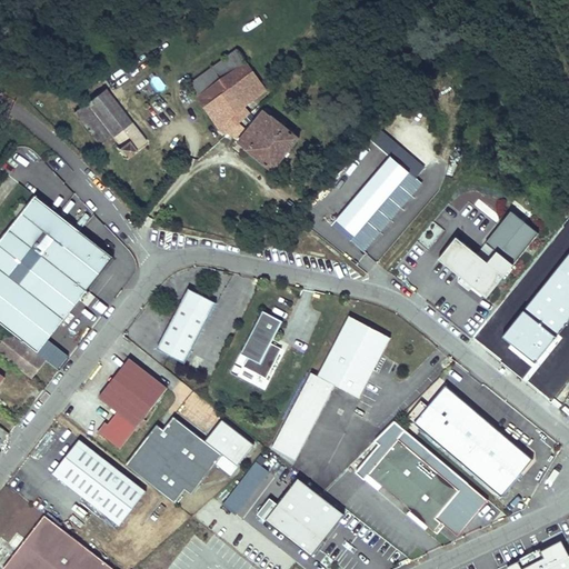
[(190,85),(192,88),(240,55),(237,50),(190,85)]
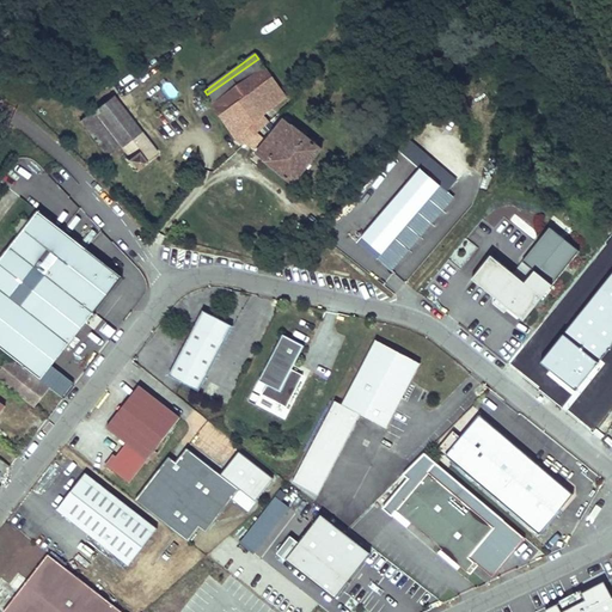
[(271,78),(258,59),(207,95),(238,138),(246,145),(277,115),(274,109),(281,103),(286,98),(271,78)]
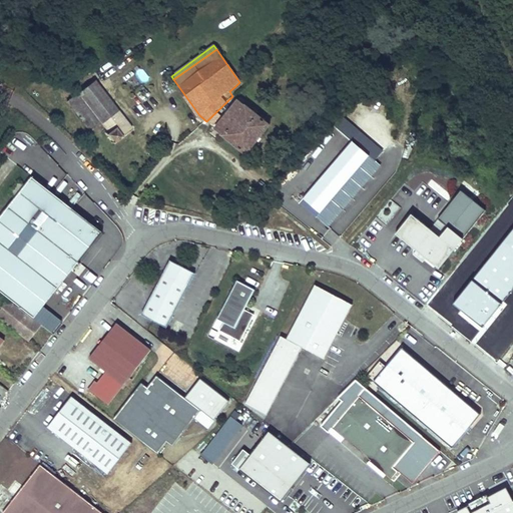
[(233,60),(227,65),(239,82),(245,78),(233,60)]
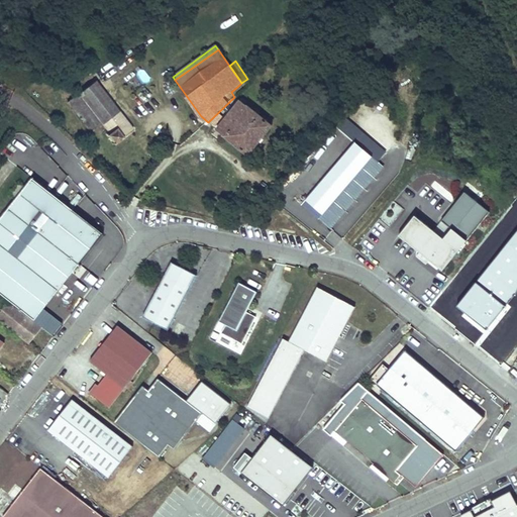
[(126,119),(96,81),(79,94),(78,94),(102,125),(108,133),(126,119)]
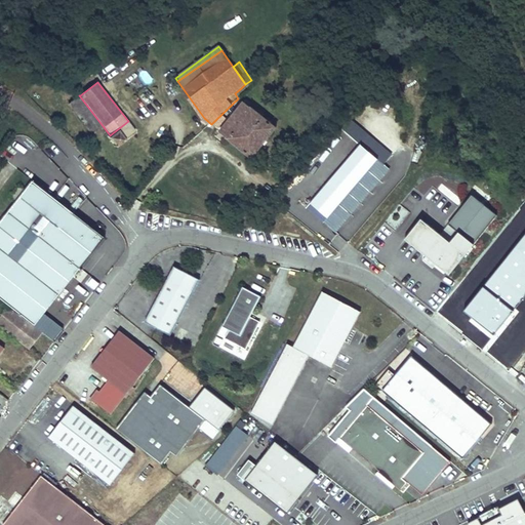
[(104,127),(79,95),(69,104),(93,135),(104,127)]
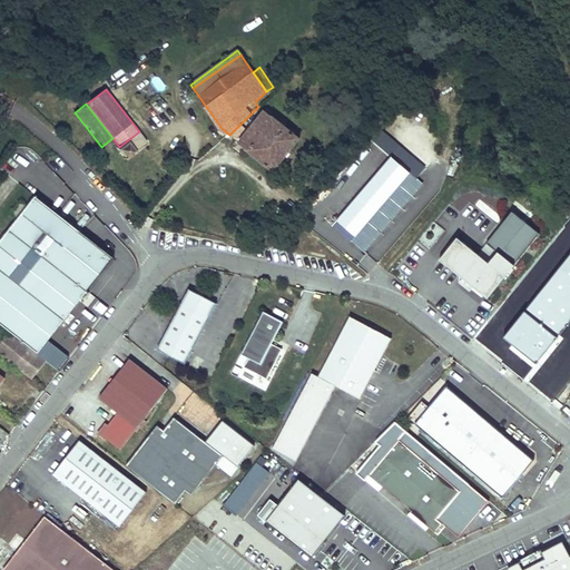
[(300,138),(266,111),(239,143),(239,144),(274,170),(300,138)]
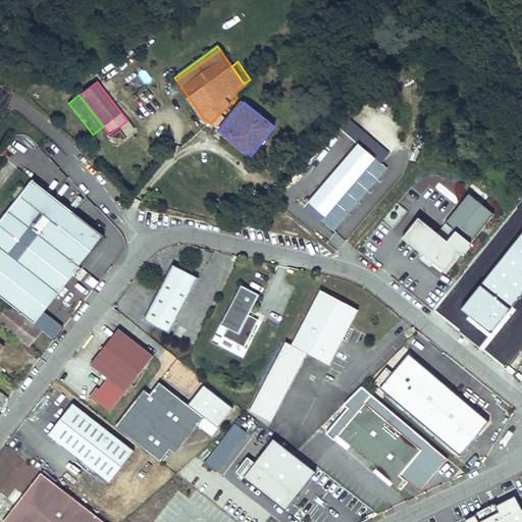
[(135,129),(127,120),(109,135),(110,136),(109,137),(115,145),(135,129)]
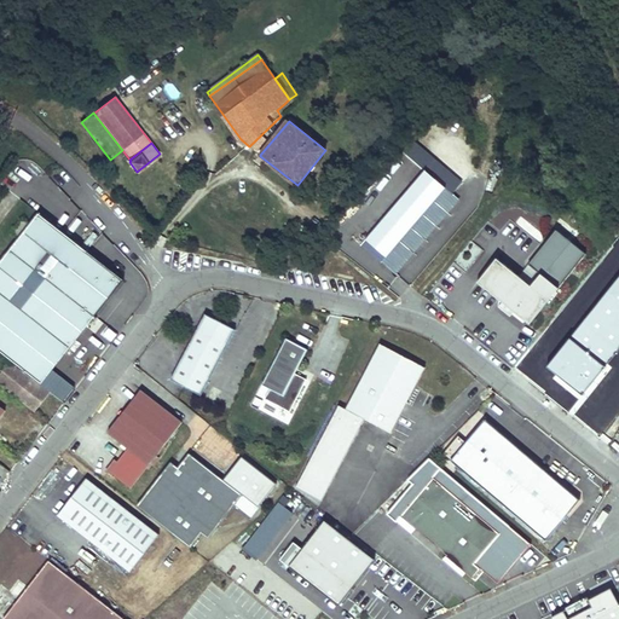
[(449,192),(427,172),(363,243),(385,264),(449,192)]
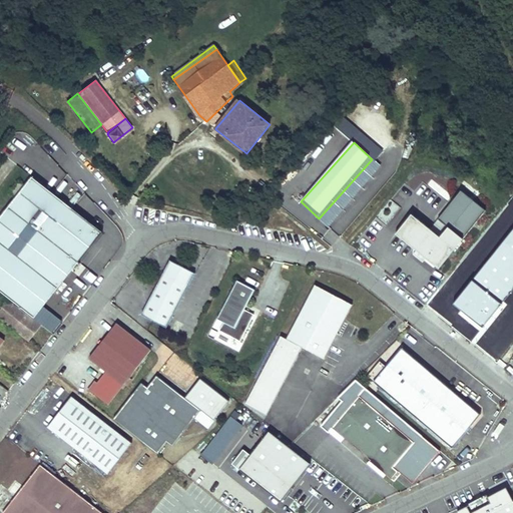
[(0,291),(33,317),(100,231),(31,176),(0,215),(0,291)]
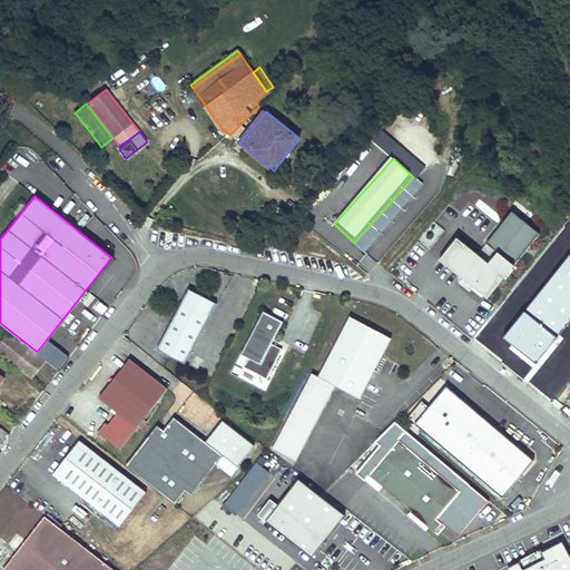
[(500,255),(513,266),(538,236),(512,215),(488,246),(500,255)]
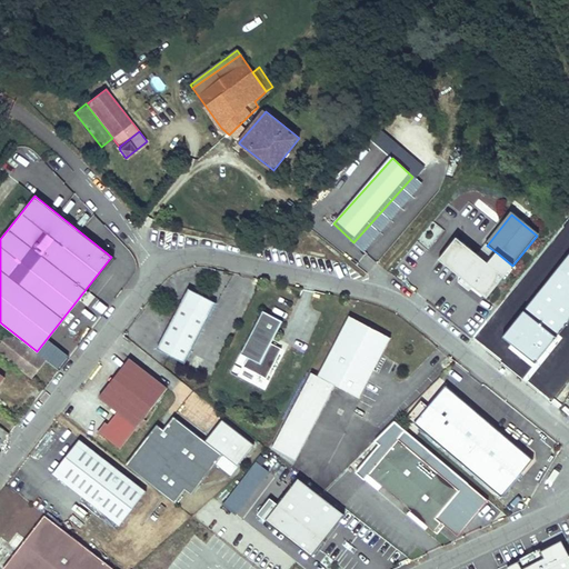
[(430,235),(438,239),(442,228),(435,225),(430,235)]
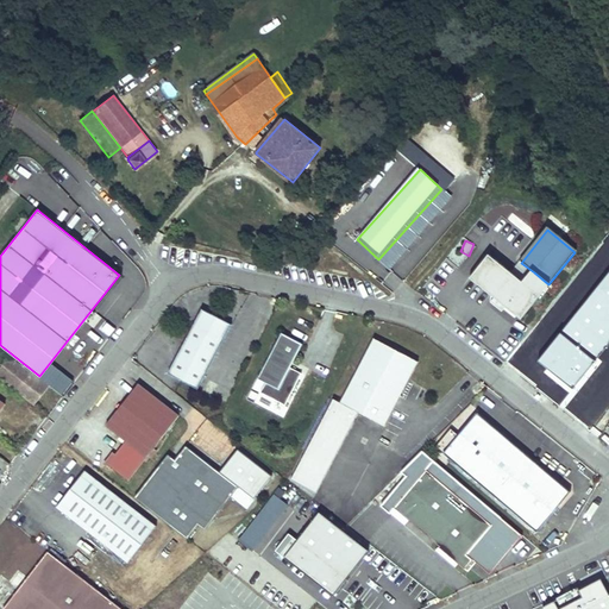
[(526,283),(489,253),(471,276),(495,295),(507,305),(522,318),(540,294),(526,283)]
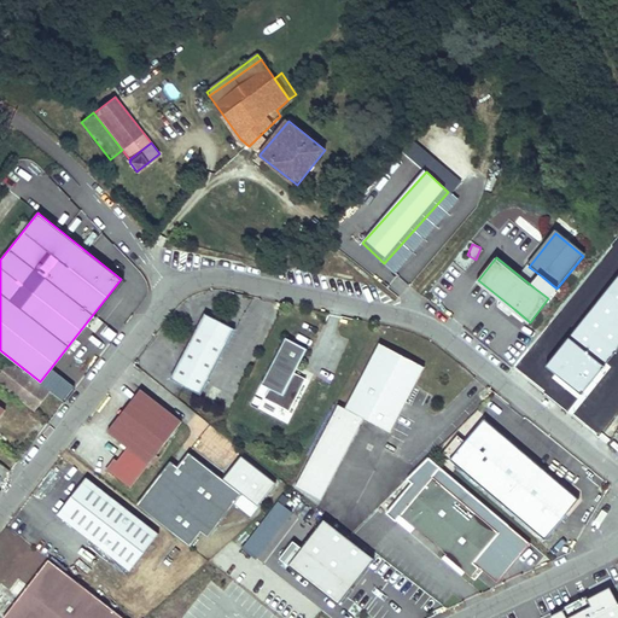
[(542,277),(534,287),(548,298),(557,289),(542,277)]
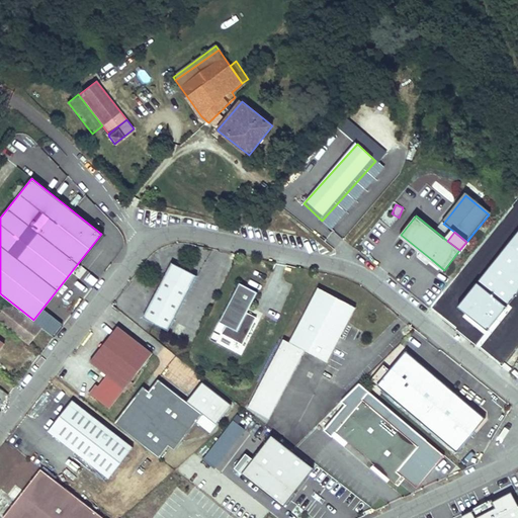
[(421,251),(418,255),(428,263),(431,259),(421,251)]
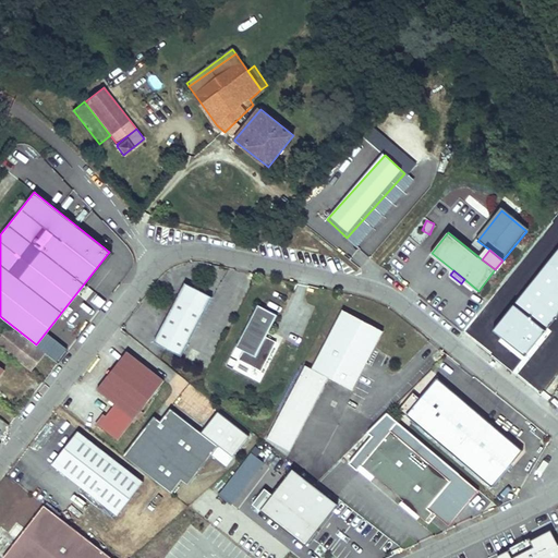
[(214,298),(187,283),(155,341),(184,358),(216,300),(214,298)]
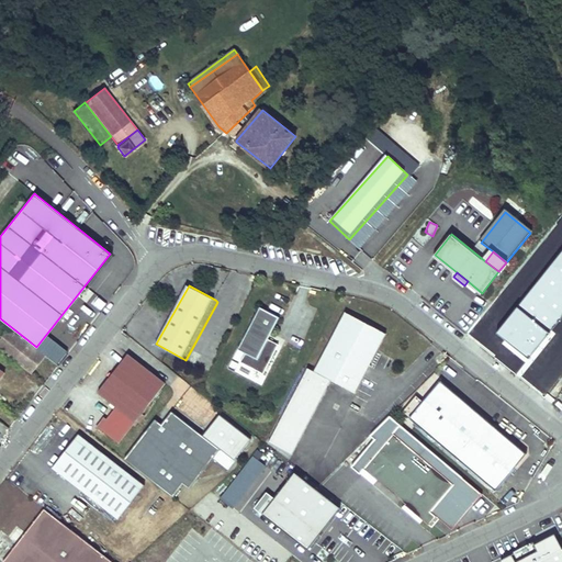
[(279,315),(260,305),(238,348),(245,351),(240,360),(262,372),(278,343),(268,337),(279,315)]
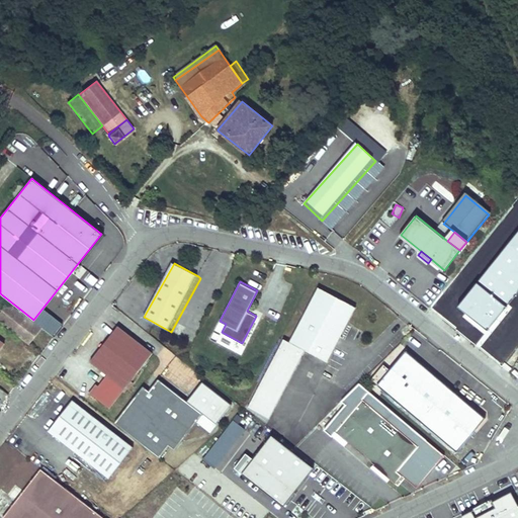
[(356,306),(319,286),(290,341),(284,338),(248,407),(270,418),(306,349),(328,360),(333,351),(356,306)]
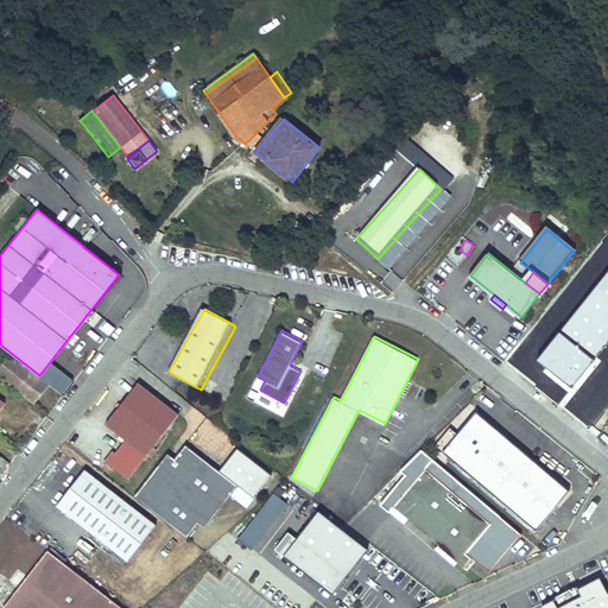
[(16,359),(0,378),(33,404),(48,385),(35,374),(16,359)]
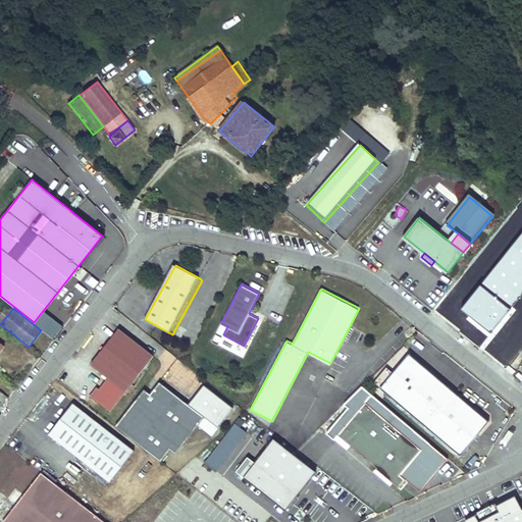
[(118,328),(91,364),(108,377),(92,398),(110,412),(154,356),(118,328)]
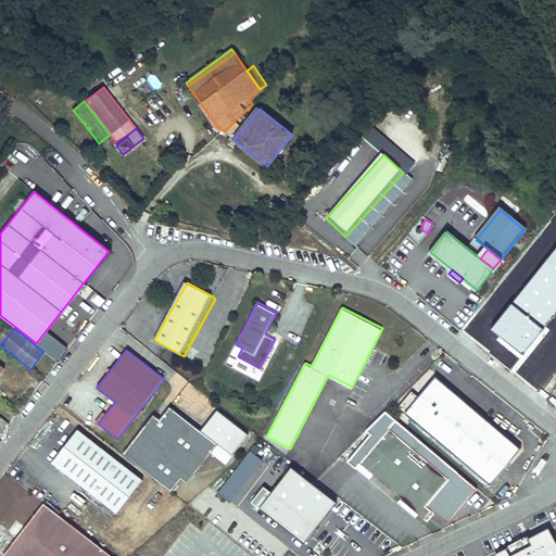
[(513,439),(436,375),(405,412),(491,483),(515,455),(514,446),(513,439)]
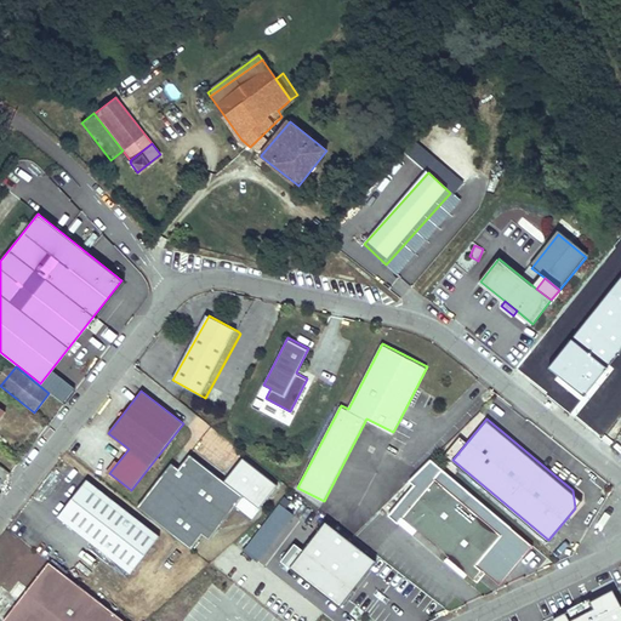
[(224,480),(192,454),(180,468),(169,483),(161,477),(138,506),(192,548),(204,534),(214,520),(221,525),(237,506),(251,517),(278,484),(243,456),(224,480)]
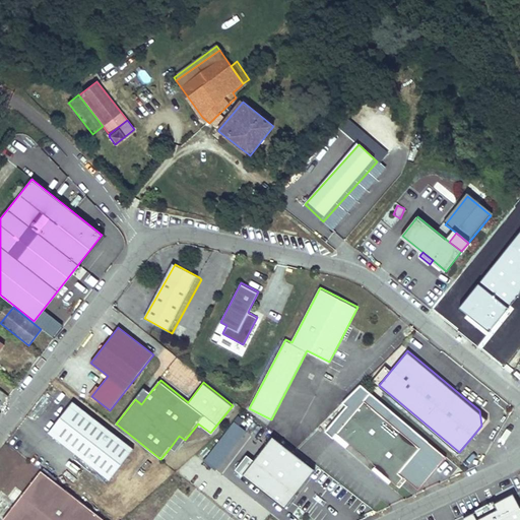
[(141,404),(150,392),(144,387),(135,399),(141,404)]
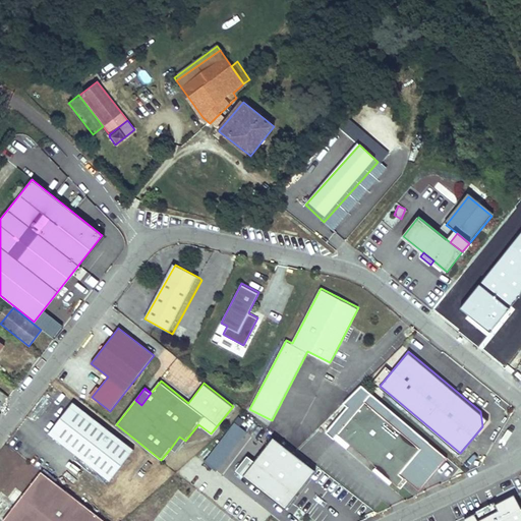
[(73,401),(50,431),(110,479),(134,449),(73,401)]
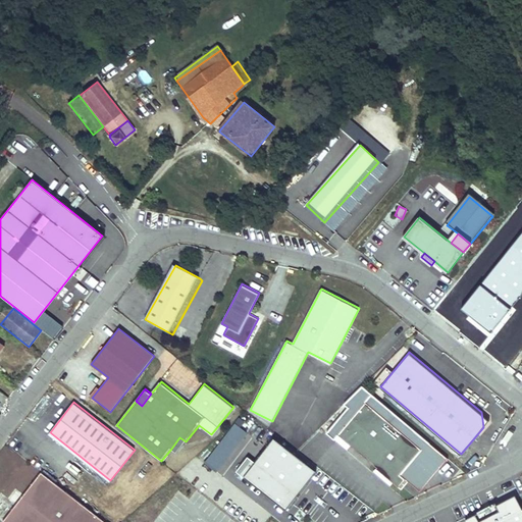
[(422,450),(366,403),(340,434),(377,467),(376,469),(399,487),(406,479),(401,475),(422,450)]
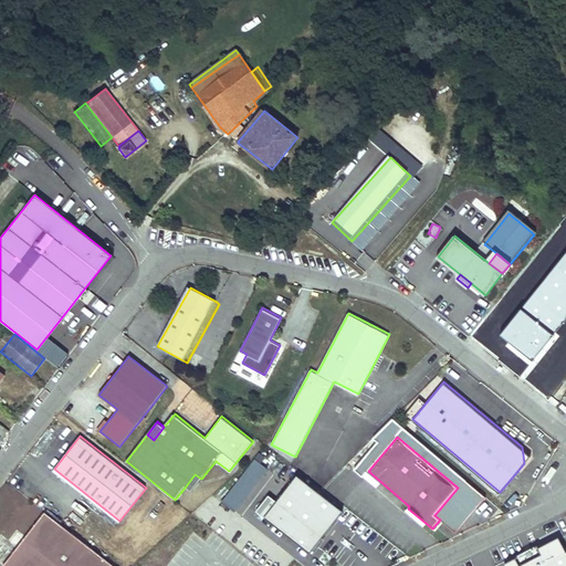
[(437,456),(454,473),(460,468),(442,450),(437,456)]
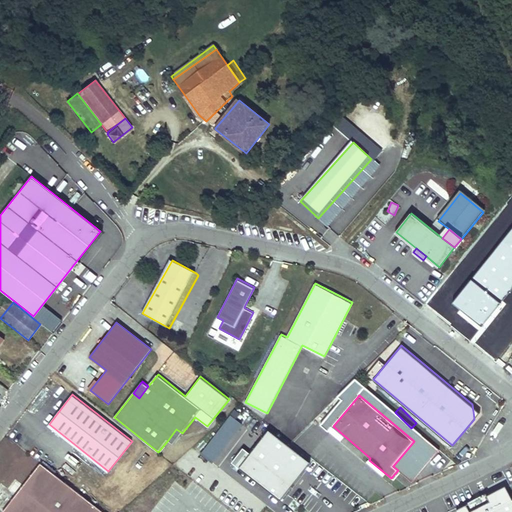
[(173,444),(182,433),(176,429),(168,440),(173,444)]
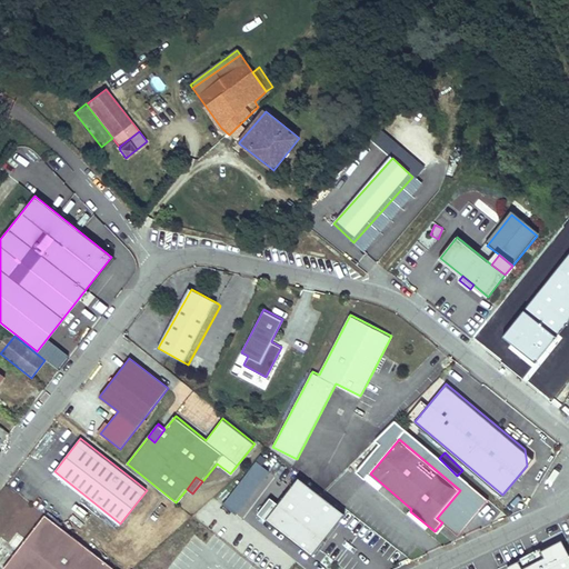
[(267,522),(312,558),(346,517),(299,481),(279,507),(270,500),(257,517),(266,525),(267,522)]
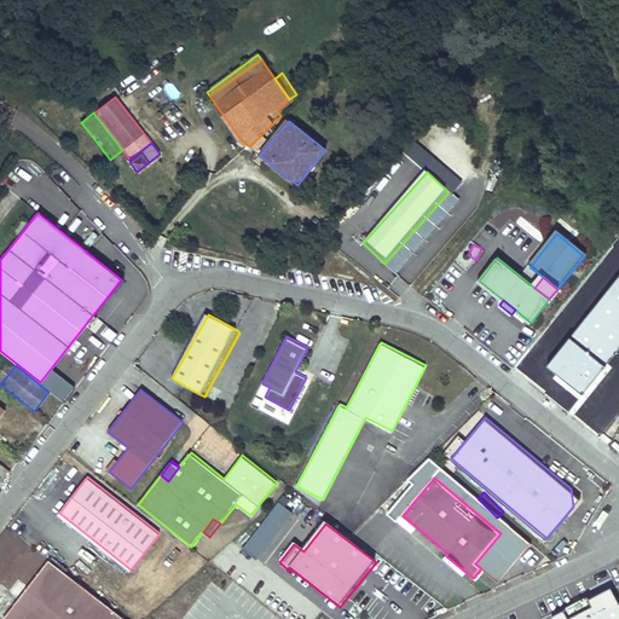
[(127,618),(50,559),(4,615),(9,618),(127,618)]
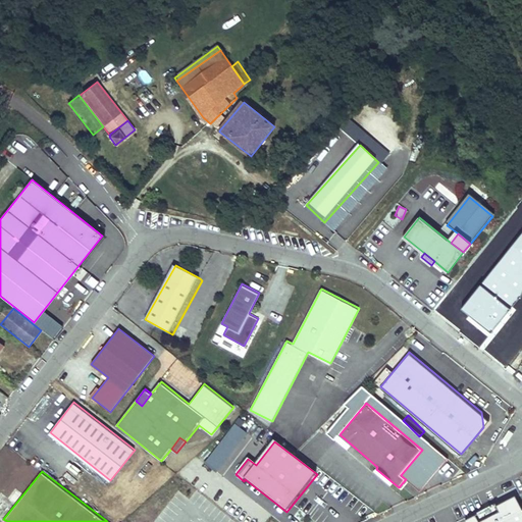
[(521,521),(521,510),(521,509),(496,521),(521,521)]
